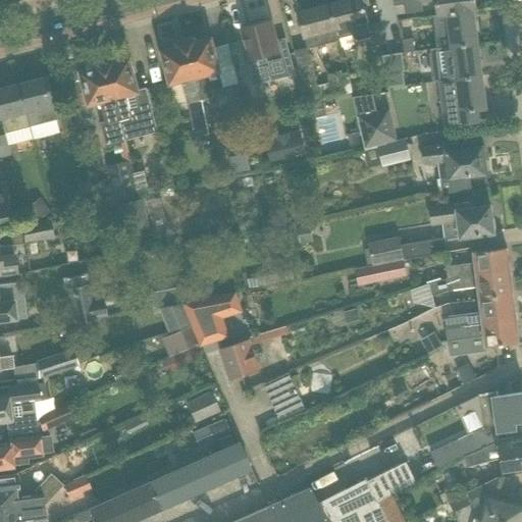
[(362,0),(347,0),(329,4),(337,38),(352,35),(358,41),(370,37),(373,47),(385,43),(380,22),(368,25),(367,21),(366,16),(362,0)]
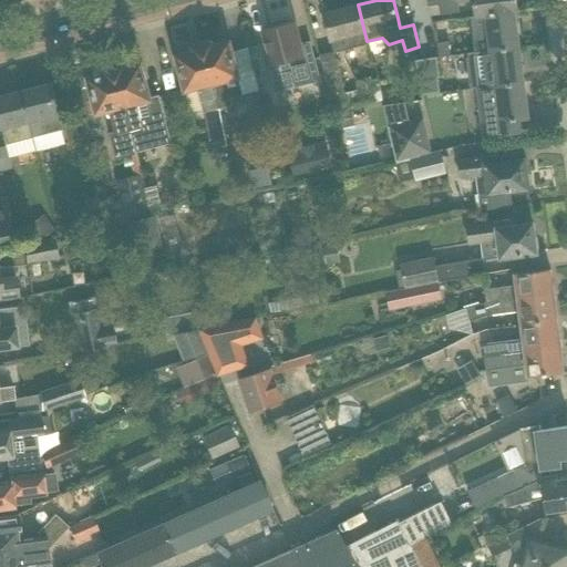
[(517,12),(515,0),(426,0),(429,6),(440,4),(441,11),(441,14),(457,12),(456,2),(474,0),(476,18),(485,16),(515,12),(517,12)]
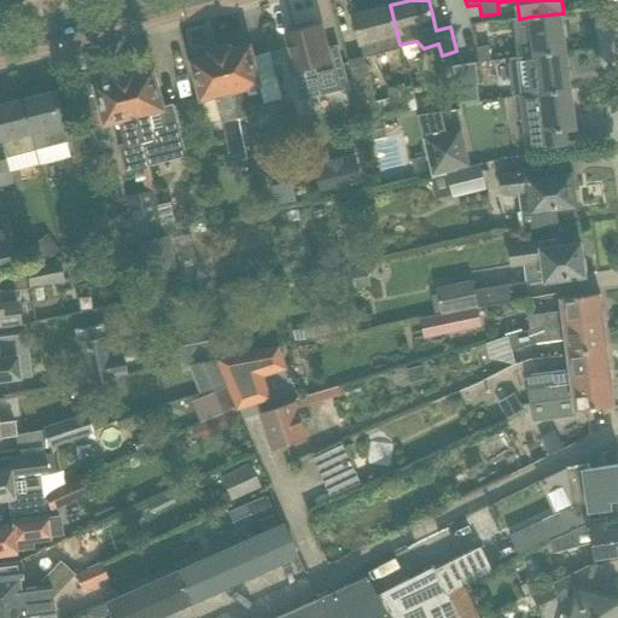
[(390,5),(353,15),(363,58),(365,58),(401,48),(400,45),(390,5)]
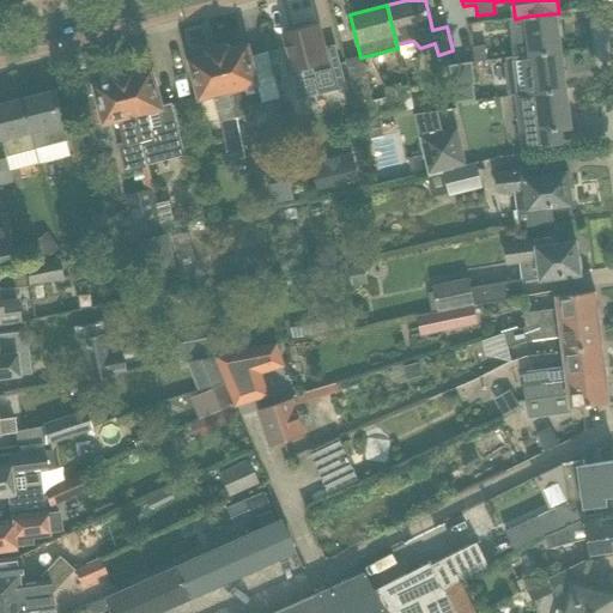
[(562,52),(557,13),(525,17),(529,54),(517,56),(517,58),(562,52)]
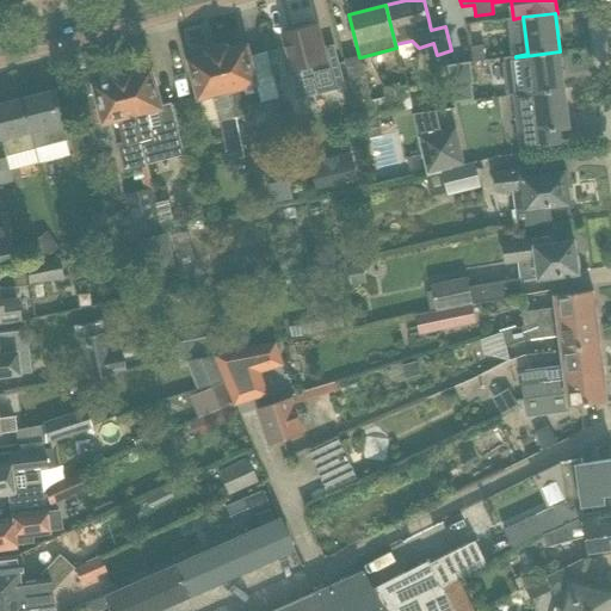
[(333,45),(322,49),(316,23),(283,31),(289,54),(285,55),(297,99),(344,87),(333,45)]
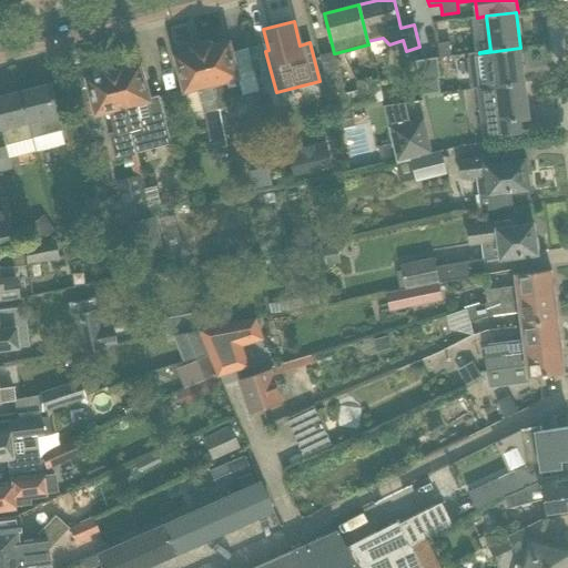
[(239,78),(233,52),(230,41),(225,42),(225,40),(202,46),(217,109),(232,105),(230,99),(226,81),(239,78)]
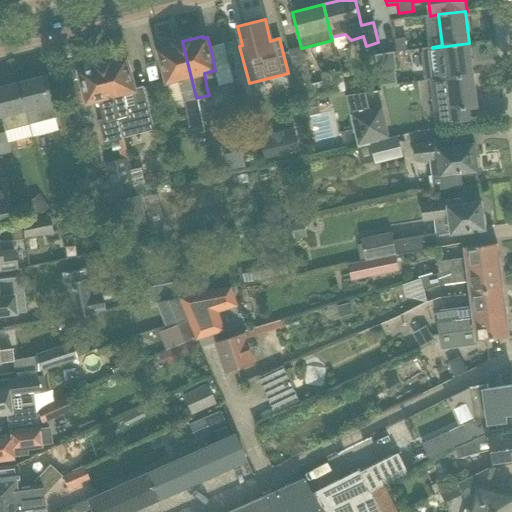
[(196,98),(182,41),(161,46),(162,49),(158,50),(166,82),(178,79),(184,101),(196,98)]
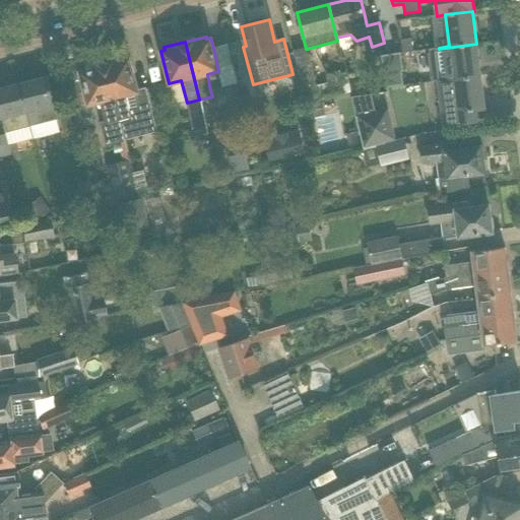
[(476,44),(439,49),(429,50),(432,75),(437,74),(438,81),(441,80),(453,79),(480,75),(476,44)]
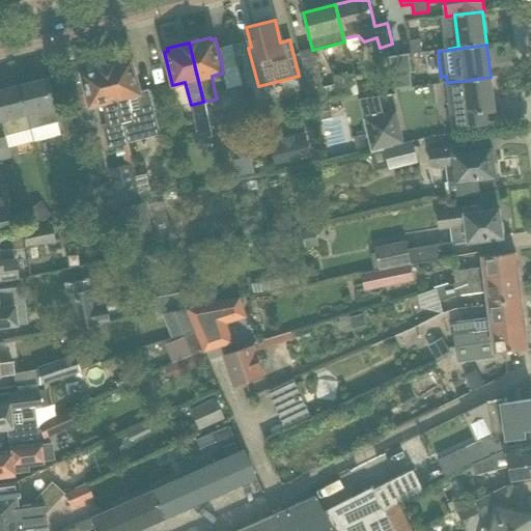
[(314,54),(300,58),(309,104),(359,93),(354,74),(347,75),(348,82),(322,87),(322,86),(314,54)]
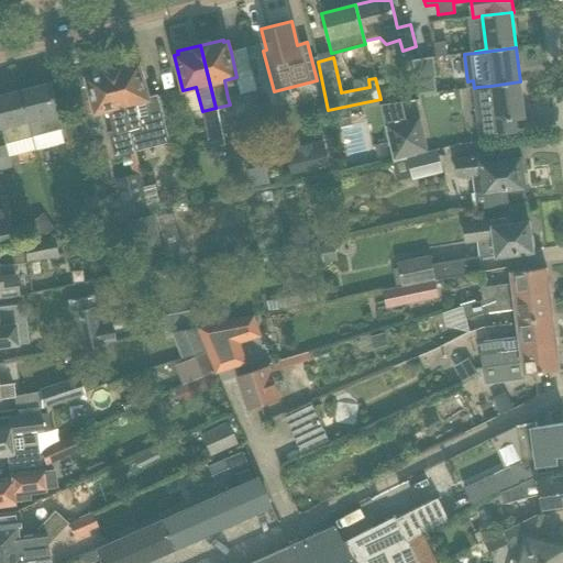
[(167,136),(157,97),(150,99),(145,85),(140,64),(135,65),(135,62),(112,68),(131,141),(144,138),(145,142),(167,136)]
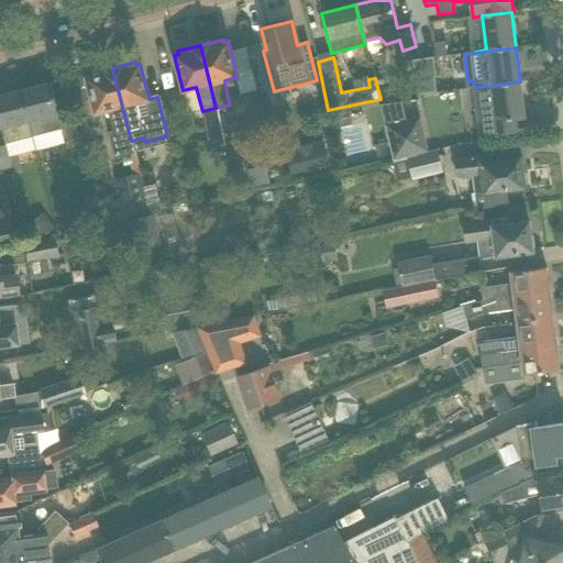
[(131,141),(112,68),(90,74),(90,77),(86,78),(92,100),(96,114),(108,111),(113,130),(108,131),(114,157),(134,152),(133,148),(131,141)]
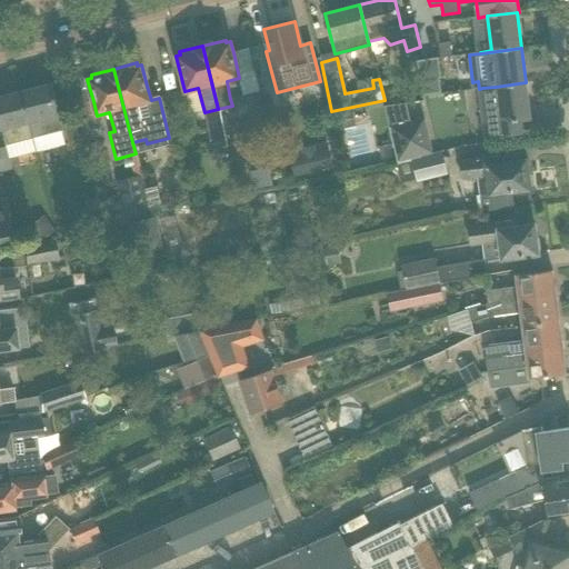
[(530,119),(526,82),(496,87),(482,88),(485,108),(481,109),(485,138),(522,132),(521,120),(530,119)]
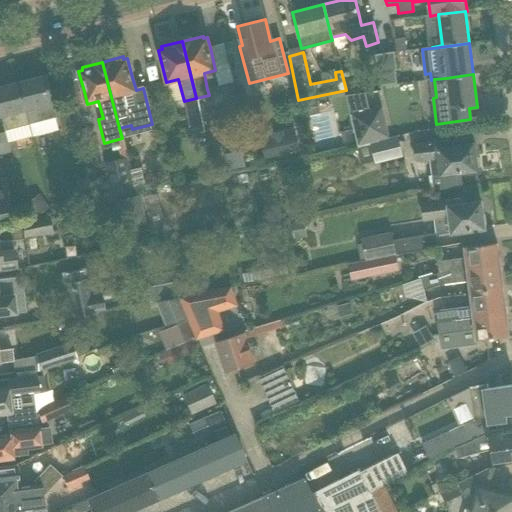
[(54,103),(53,103),(46,76),(19,83),(26,110),(30,124),(31,124),(33,136),(59,130),(58,128),(71,125),(66,106),(55,108),(54,103)]
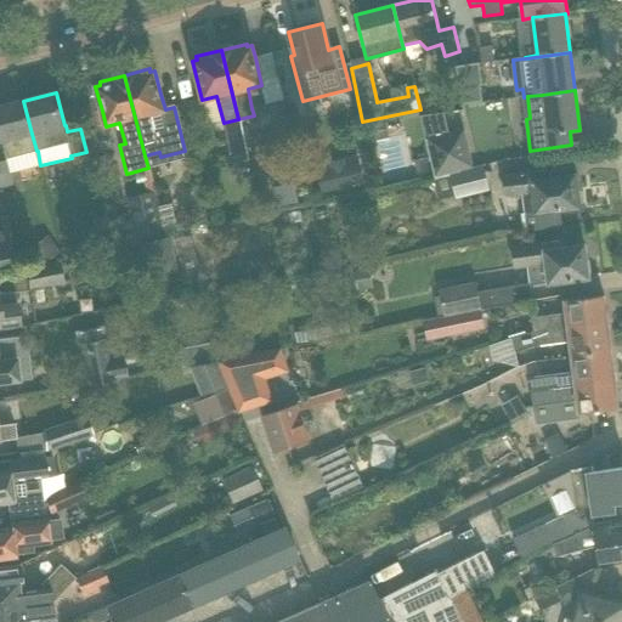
[(32,134),(23,101),(0,106),(0,142),(3,142),(4,147),(0,148),(0,187),(13,185),(7,158),(37,151),(32,134)]
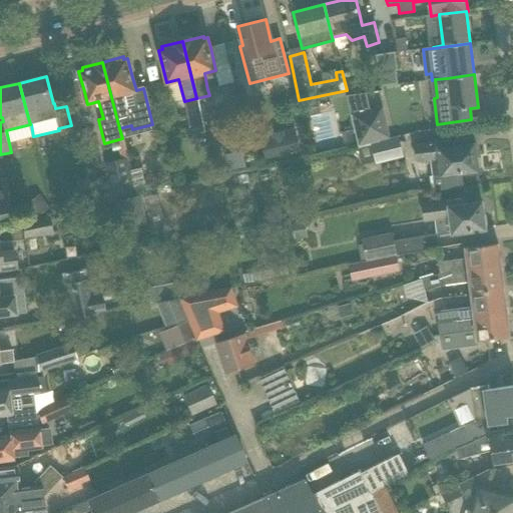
[(371,111),(366,90),(346,93),(358,144),(379,139),(372,111),(371,111)]
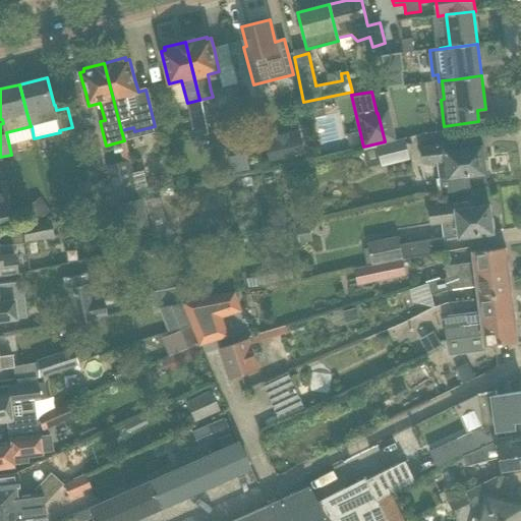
[(305,154),(301,136),(289,139),(288,133),(276,136),(277,141),(266,145),(270,162),(281,159),(282,163),(294,160),(293,156),(305,154)]
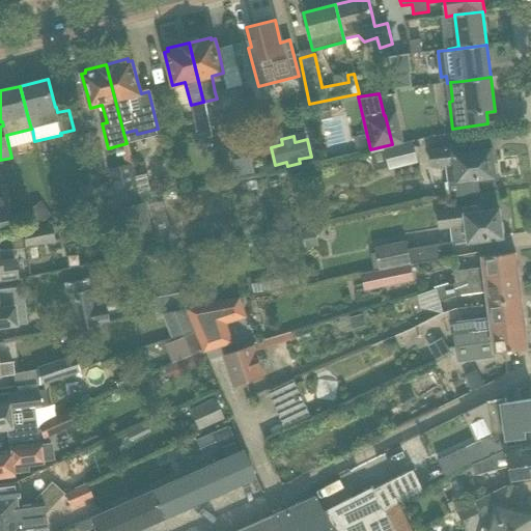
[(413,140),(369,150),(374,171),(389,166),(389,169),(418,163),(413,140)]
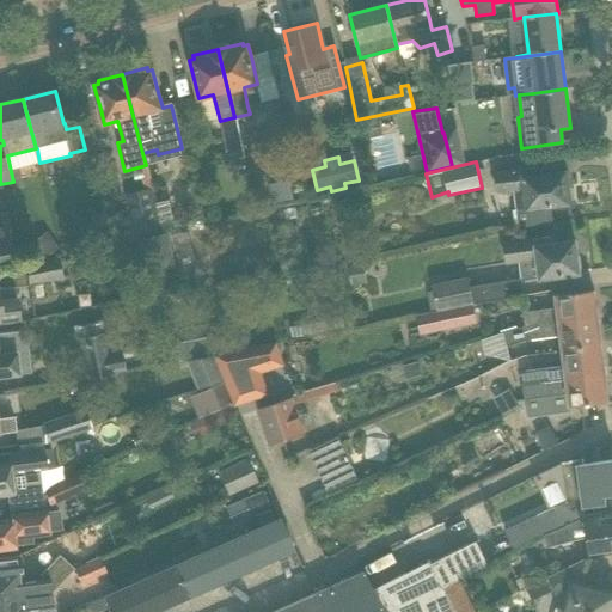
[(573,197),(571,189),(568,188),(567,183),(564,183),(563,173),(565,173),(565,171),(563,172),(562,165),(564,164),(564,163),(563,163),(542,166),(542,167),(494,173),(497,195),(525,190),(530,224),(530,225),(552,221),(551,207),(570,204),(569,200),(573,197)]
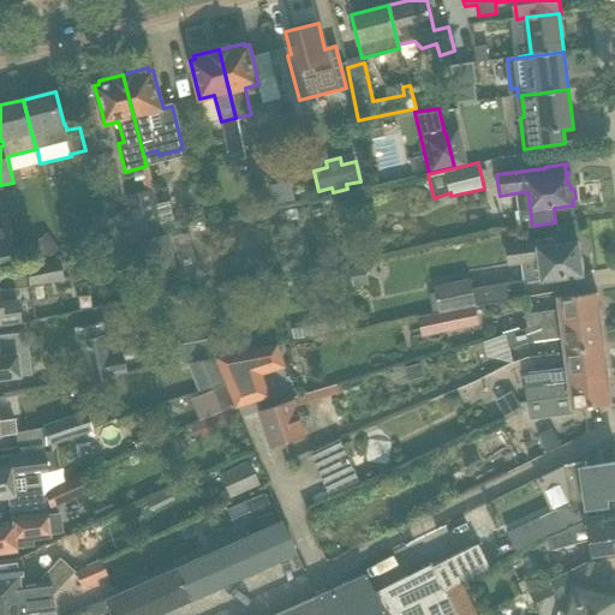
[(291,180),(270,185),(275,204),(296,199),(291,180)]
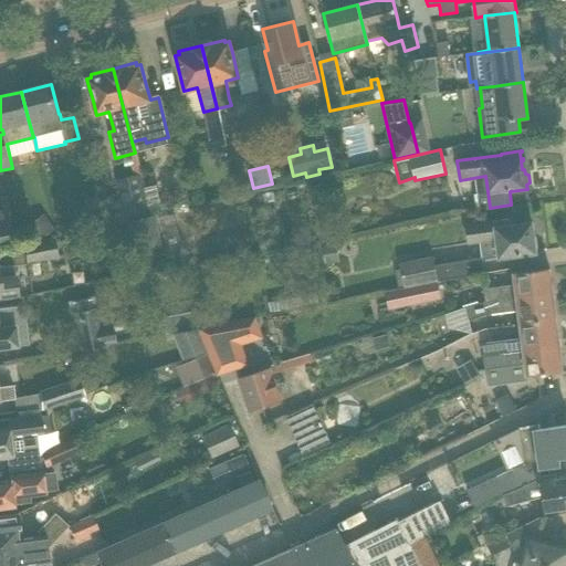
[(132,176),(117,181),(125,203),(139,198),(132,176)]
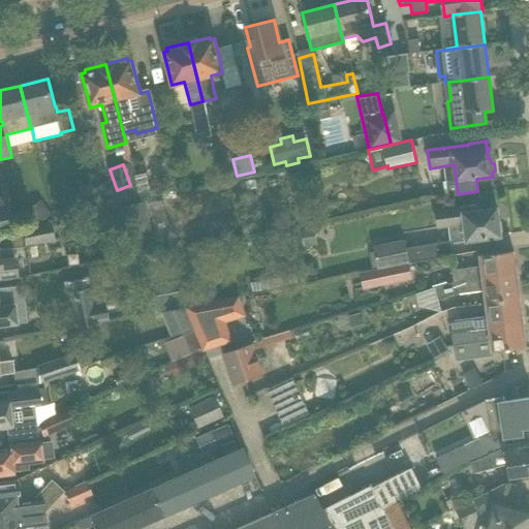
[(135,175),(141,198),(152,196),(147,173),(135,175)]
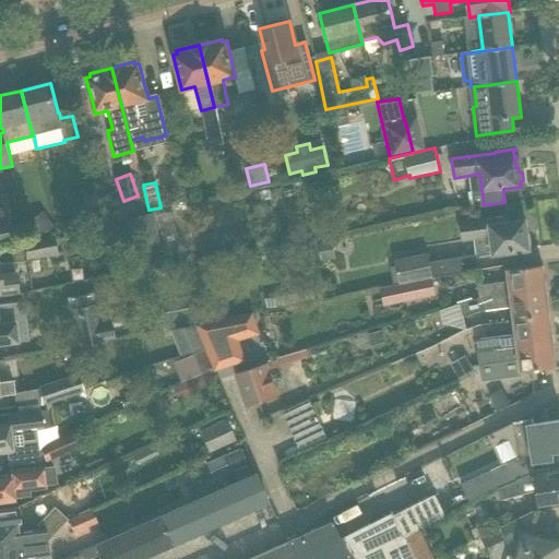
[(126,218),(132,249),(158,244),(152,213),(126,218)]
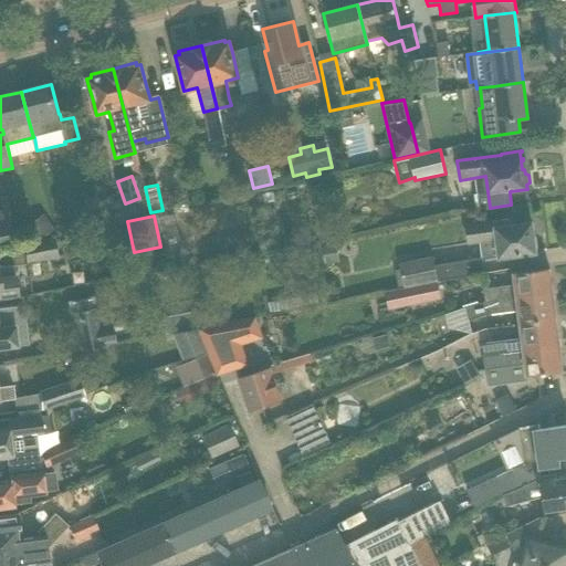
[(532,224),(532,223),(513,226),(512,219),(504,220),(475,223),(465,224),(468,245),(498,241),(500,257),(513,255),(535,252),(535,248),(537,248),(536,237),(533,237),(533,232),(531,233),(530,226),(532,224)]
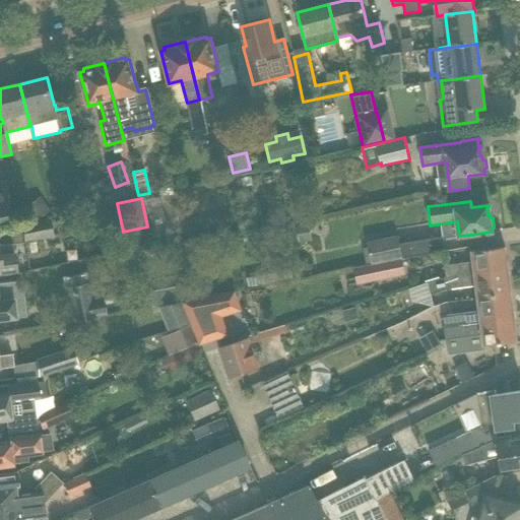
[(0,224),(12,222),(9,206),(0,207),(0,224)]
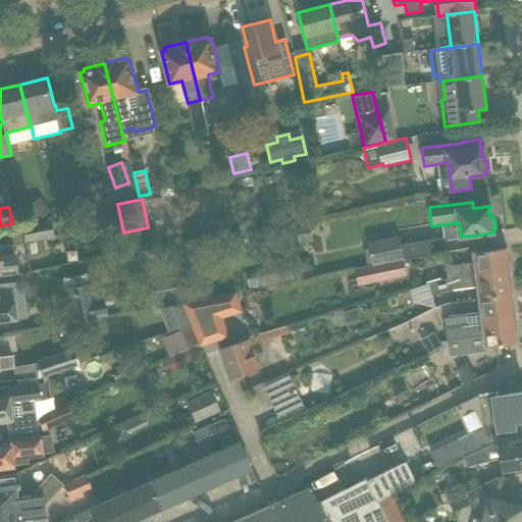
[(20,225),(23,244),(53,238),(49,219),(20,225)]
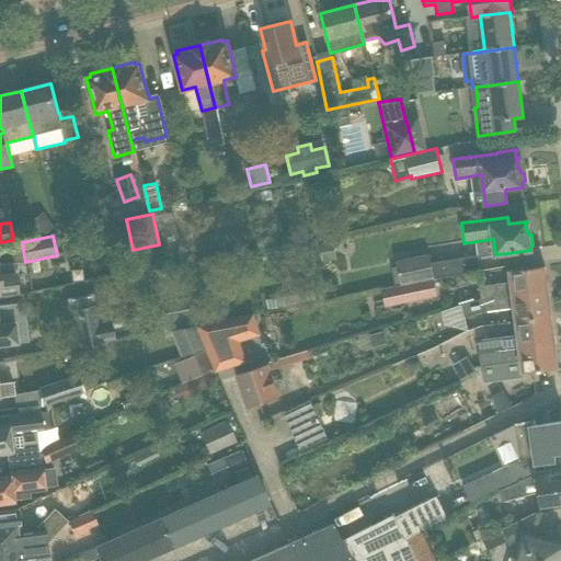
[(397,261),(400,286),(434,279),(480,271),(479,255),(478,255),(431,263),(430,254),(397,261)]
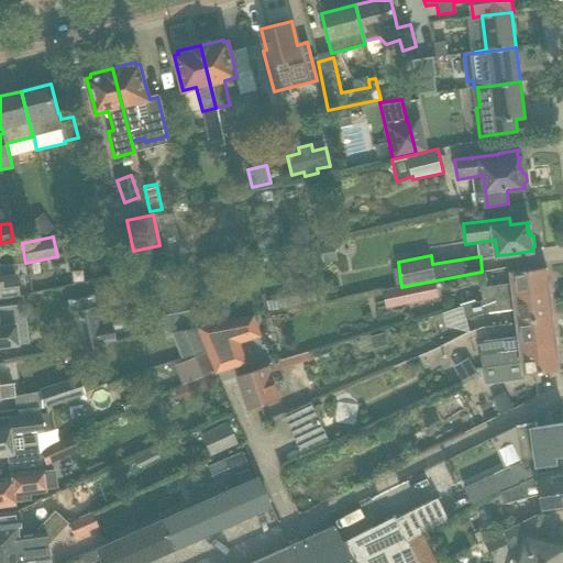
[(17,293),(15,278),(13,265),(0,266),(0,295),(2,295),(17,293)]
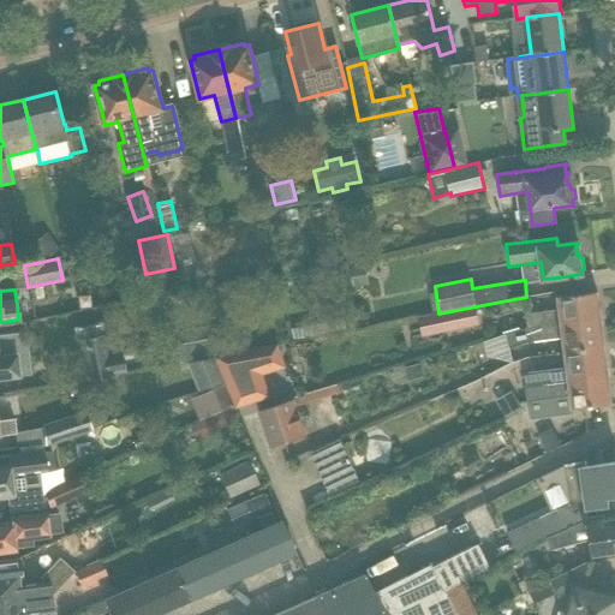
[(178,290),(166,291),(167,300),(179,298),(178,290)]
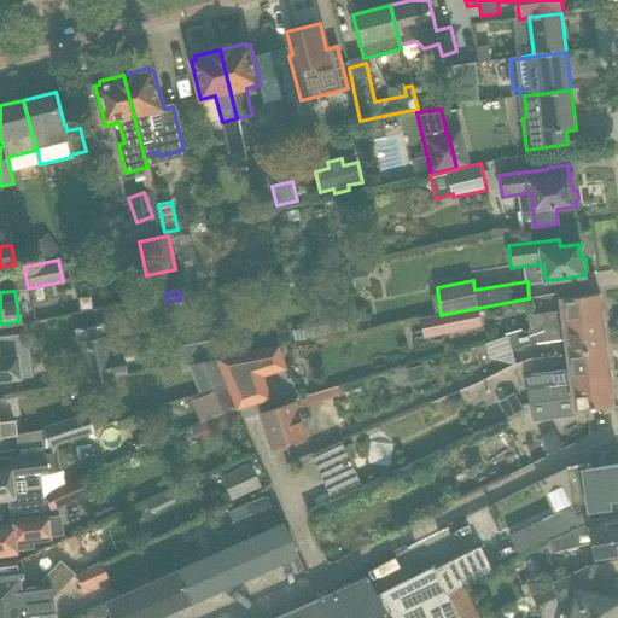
[(600,293),(576,296),(560,298),(563,313),(526,316),(529,330),(529,331),(604,321),(600,293)]
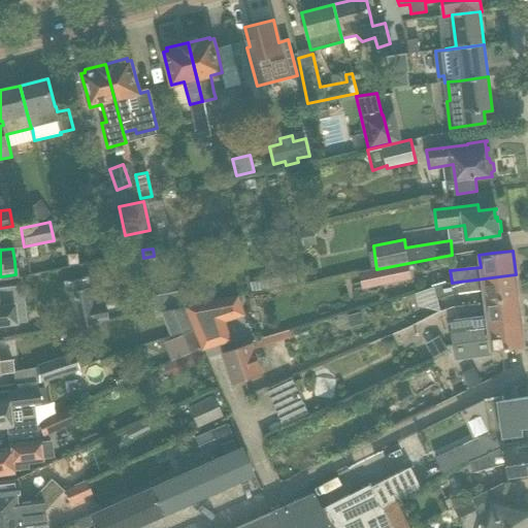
[(411,278),(408,263),(376,269),(380,285),(411,278)]
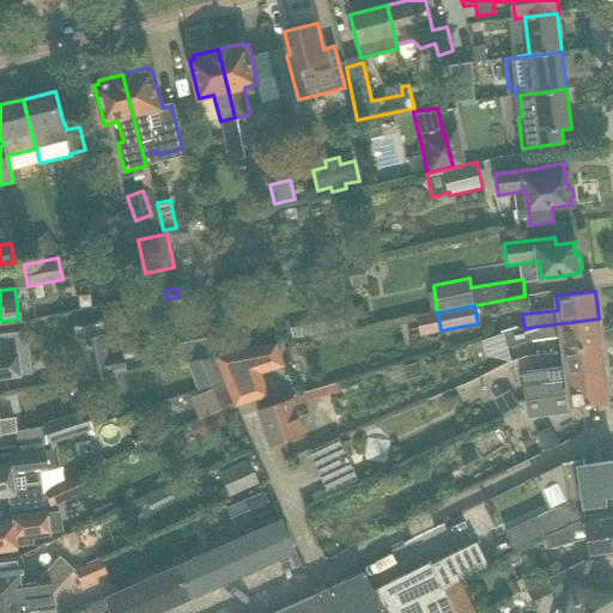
[(601,344),(599,319),(525,328),(525,327),(503,333),(508,346),(526,340),(526,341),(560,337),(563,350),(601,344)]
